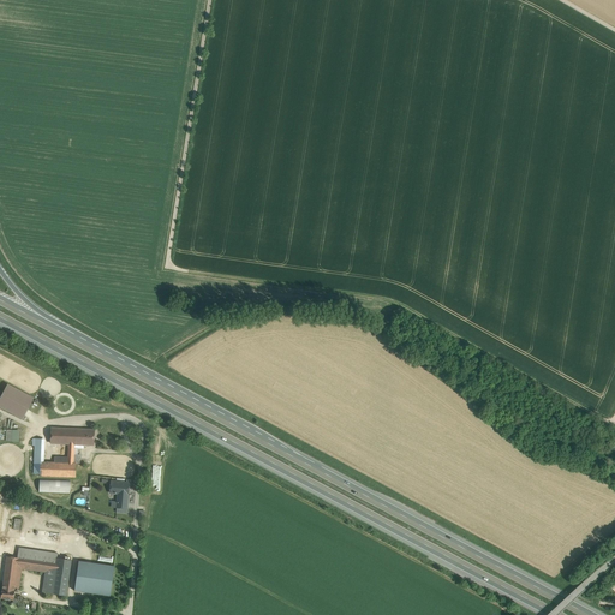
[(34,398),(7,384),(0,398),(0,407),(23,419),(34,398)]
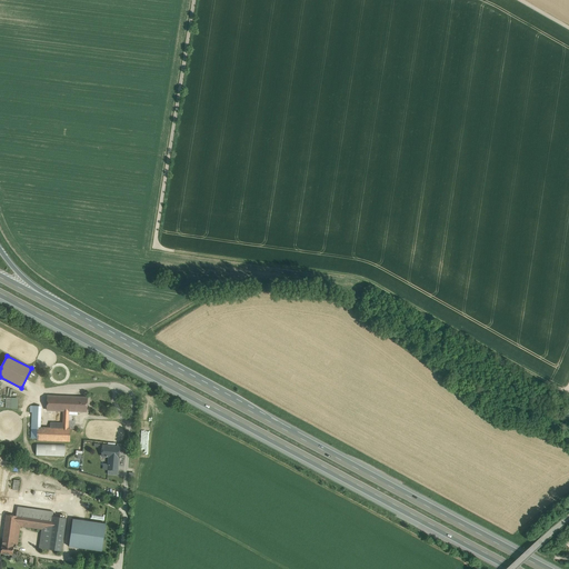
[(70,397),(48,396),(47,410),(63,411),(69,411),(70,397)]
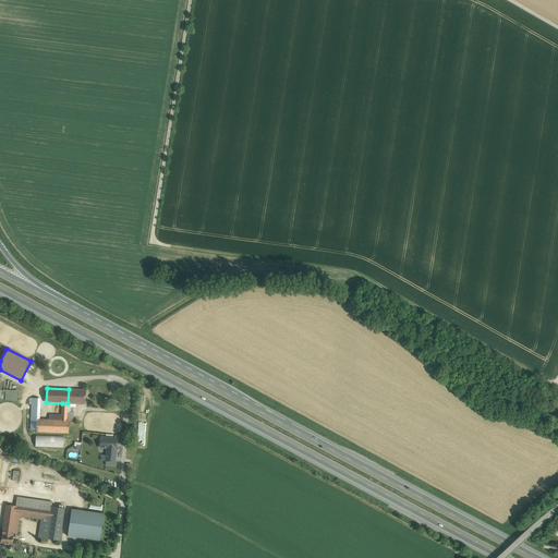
[(85,390),(69,389),(68,403),(85,403),(85,390)]
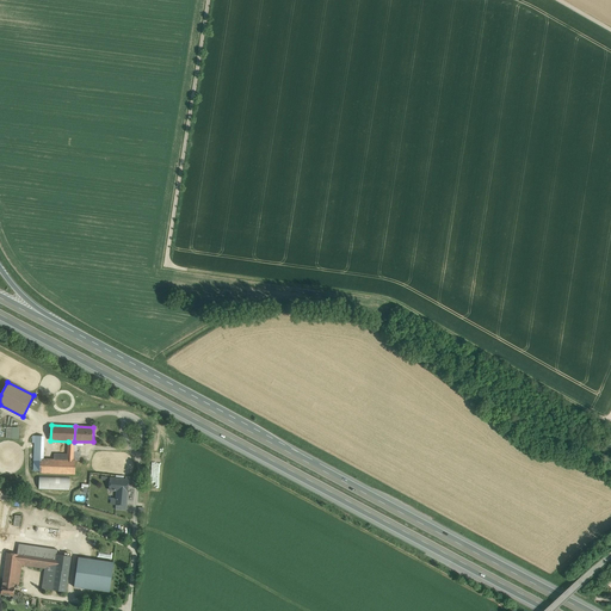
[(54,460),(43,458),(44,442),(35,442),(34,470),(39,471),(39,473),(75,474),(75,461),(73,460),(73,451),(74,442),(68,442),(68,455),(54,454),(54,460)]
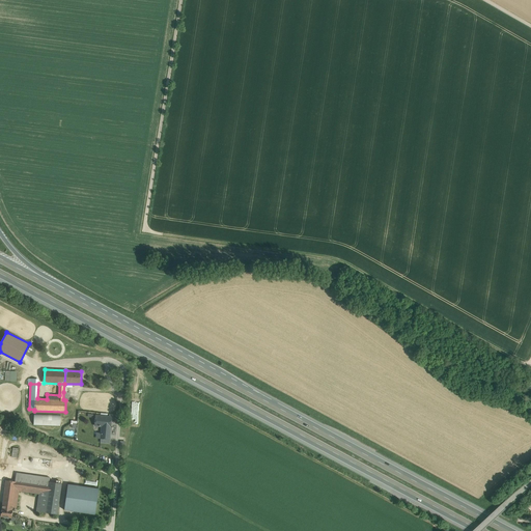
[(60,425),(60,415),(33,414),(33,425),(60,425)]
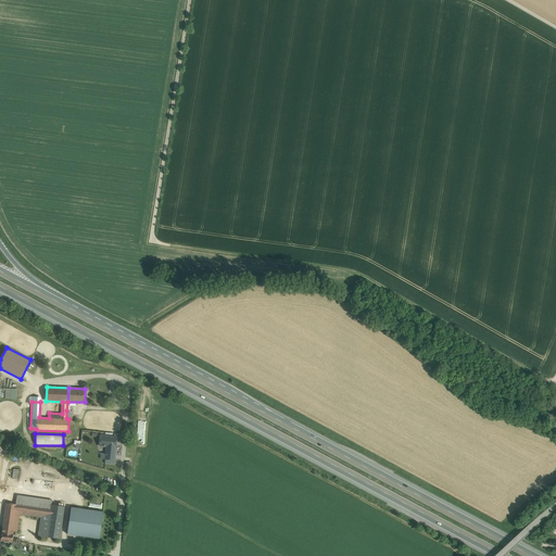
[(116,437),(100,436),(99,445),(108,446),(106,454),(105,454),(105,459),(114,459),(116,437)]
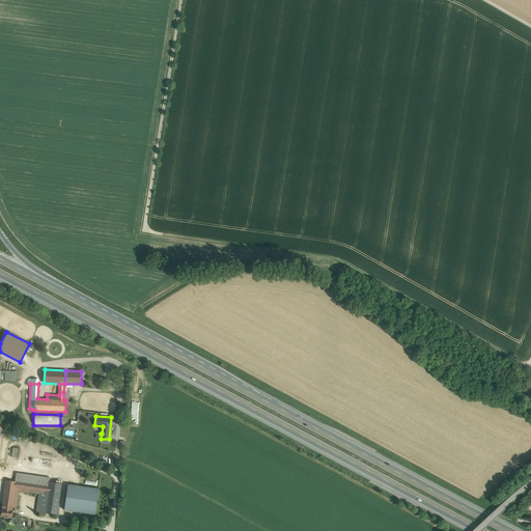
[(50,477),(17,473),(15,481),(48,486),(49,481),(50,477)]
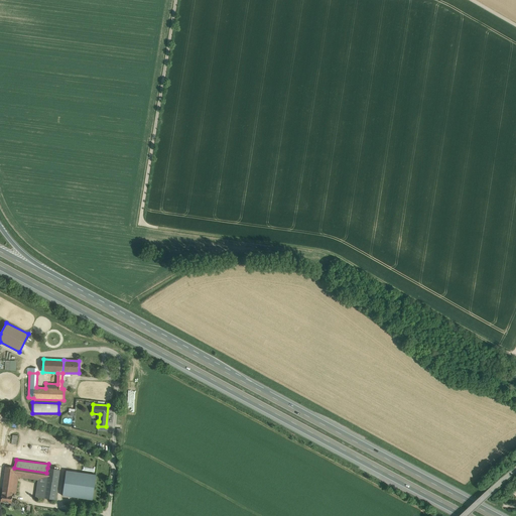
[(14,468),(6,467),(2,491),(1,491),(1,494),(2,494),(12,496),(12,493),(16,494),(18,477),(38,480),(35,497),(43,498),(46,473),(14,468)]
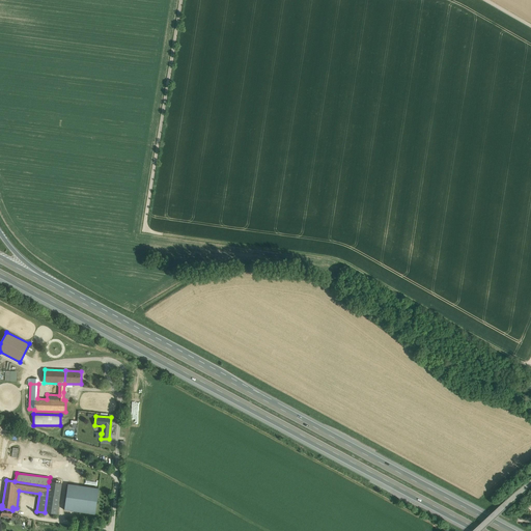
[(62,483),(49,481),(48,486),(45,512),(57,514),(62,483)]
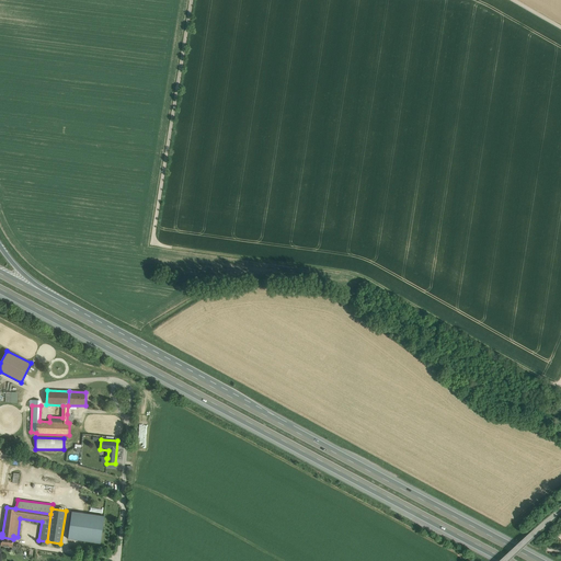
[(104,517),(72,512),(68,539),(100,544),(104,517)]
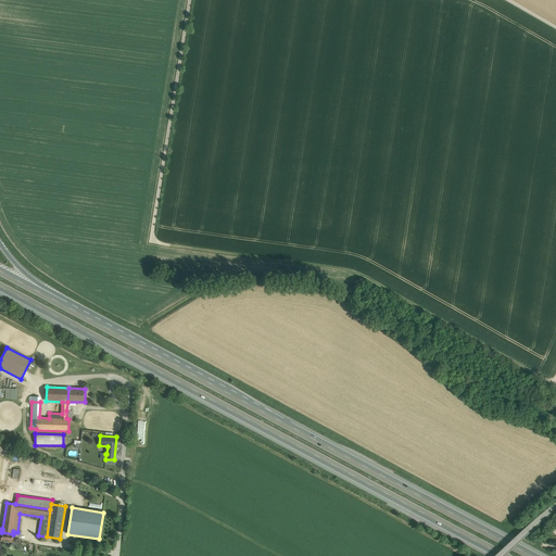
[(13,534),(2,532),(0,540),(4,541),(9,542),(9,541),(12,542),(13,534)]
